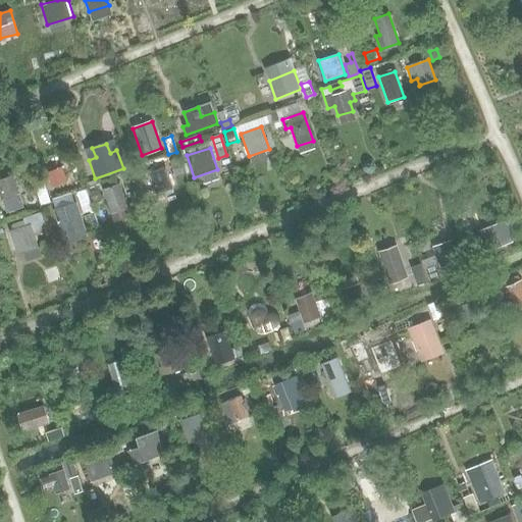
[(183,173),(178,161),(170,163),(174,176),(183,173)]
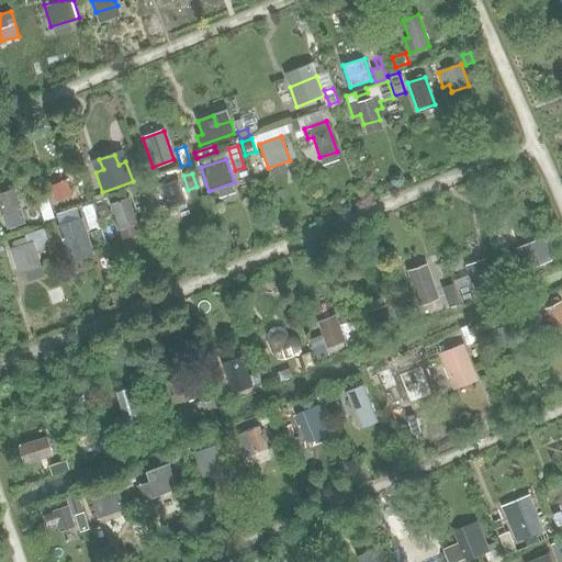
[(66,180),(51,187),(56,200),(71,194),(66,180)]
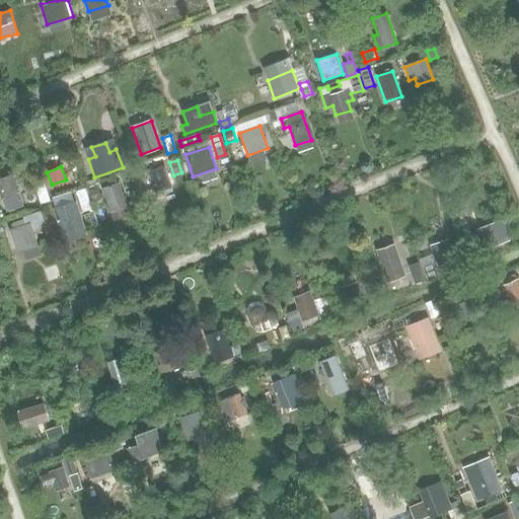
[(163,167),(149,171),(149,172),(156,192),(170,187),(163,167)]
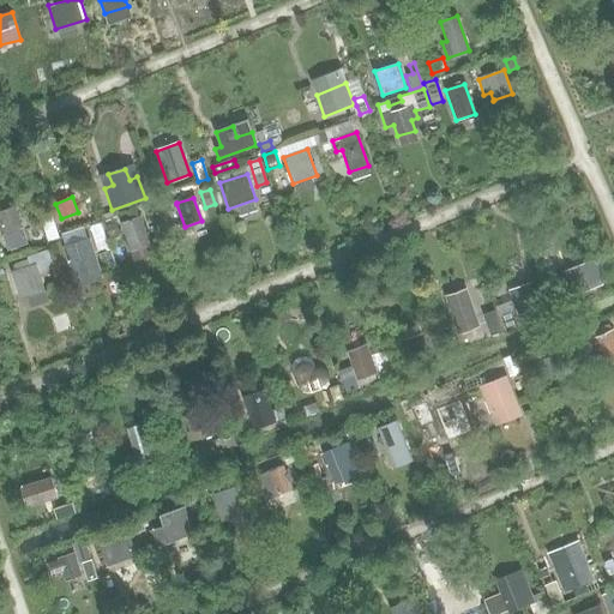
[(13,206),(0,210),(0,223),(8,250),(25,244),(13,206)]
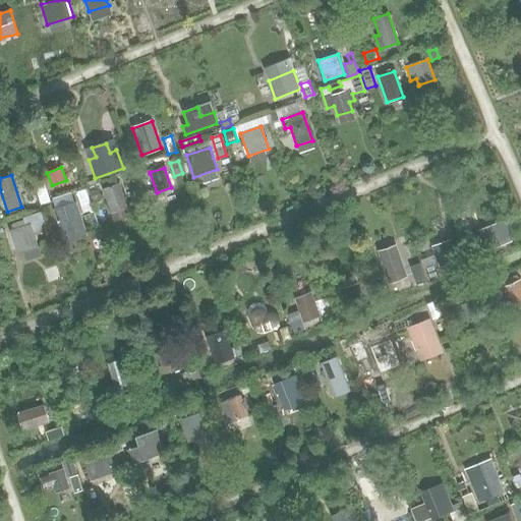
[(42,179),(34,182),(42,205),(50,201),(42,179)]
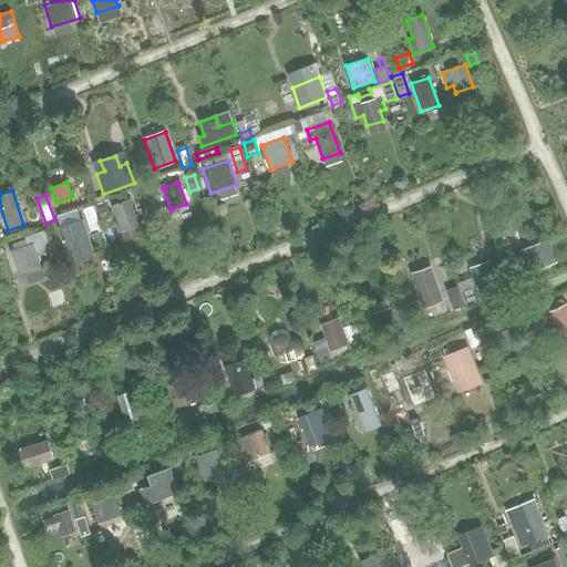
[(129,199),(112,206),(121,233),(138,226),(129,199)]
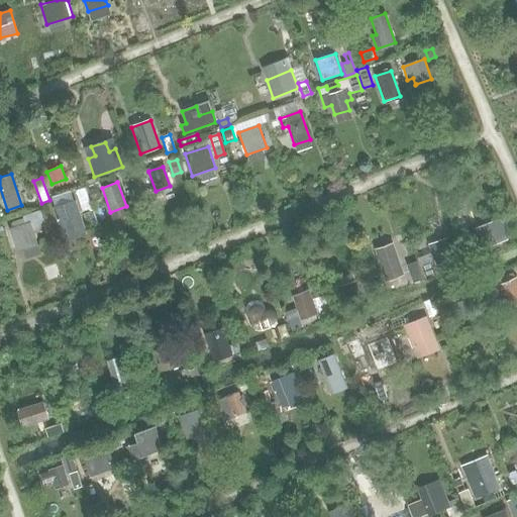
[(89,201),(85,189),(76,191),(80,204),(89,201)]
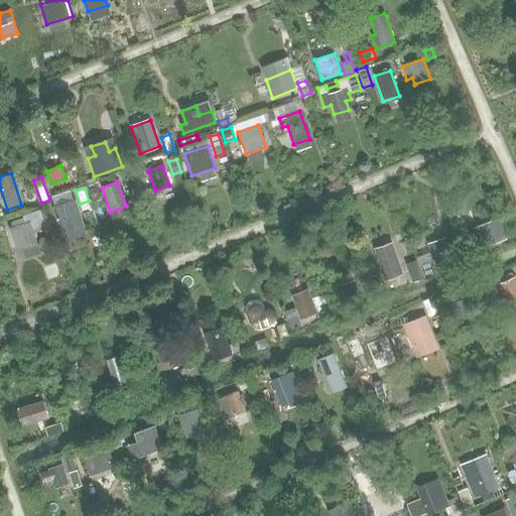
[(75,200),(52,207),(58,229),(82,221),(75,200)]
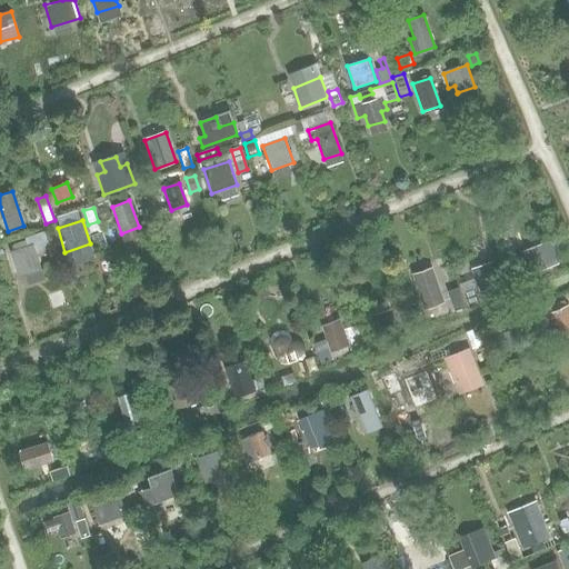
[(43,231),(25,238),(26,241),(28,247),(33,245),(37,255),(50,250),(43,231)]
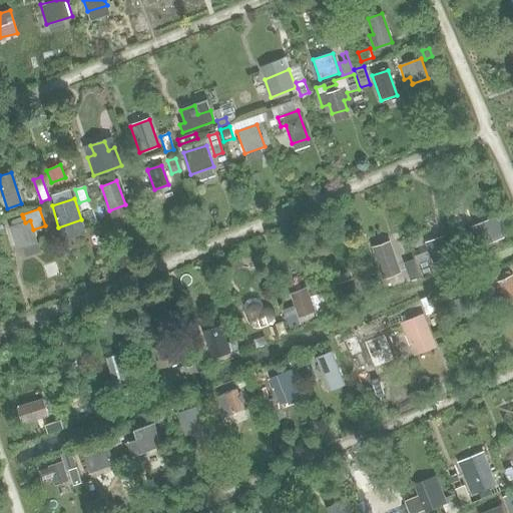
[(13,225),(10,227),(17,250),(37,243),(33,229),(30,220),(25,222),(23,217),(12,221),(13,225)]
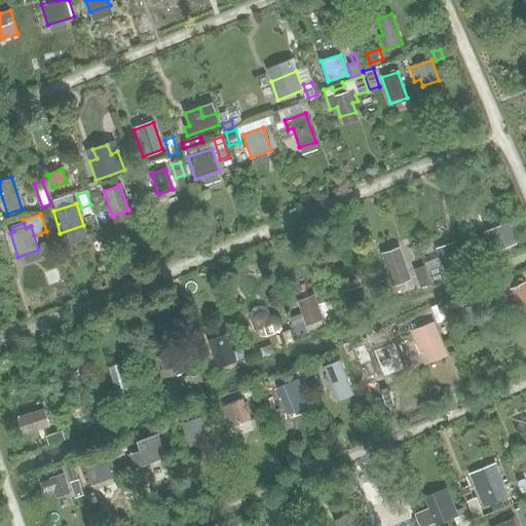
[(509,223),(485,232),(492,251),(516,242),(509,223)]
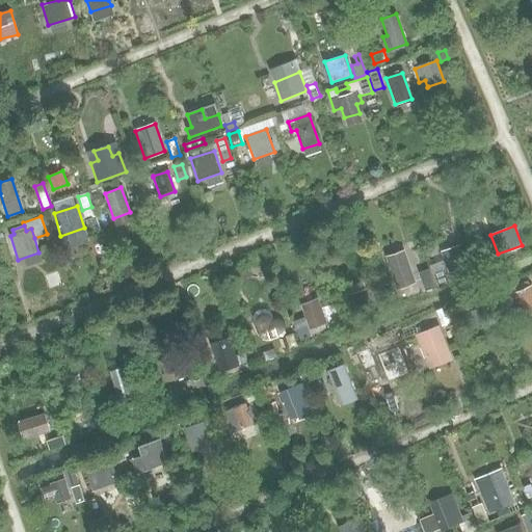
[(460,246),(442,254),(451,281),(470,274),(460,246)]
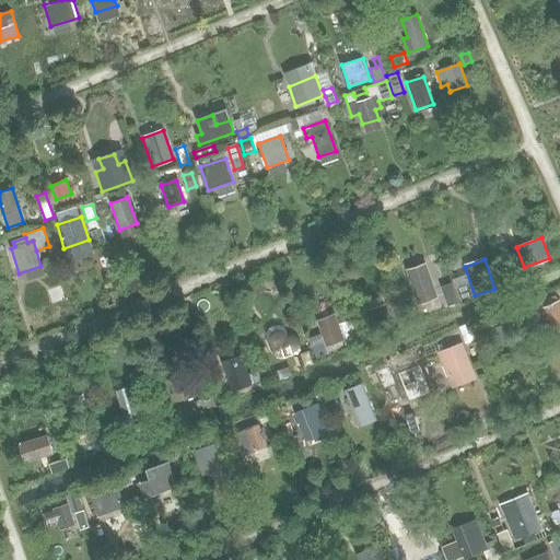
[(418,266),(406,270),(417,304),(436,298),(428,270),(421,272),(418,266)]
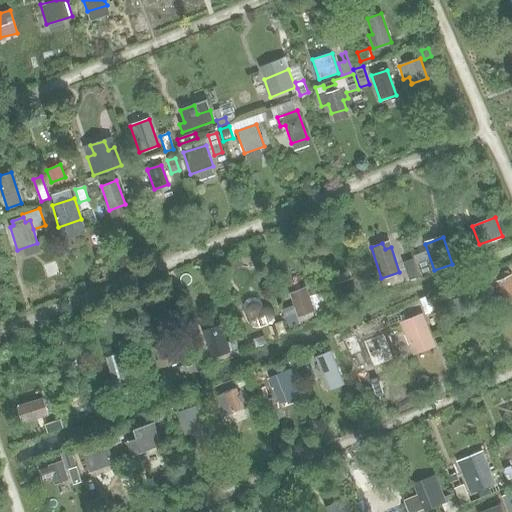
[(417,263),(421,274),(430,270),(426,260),(417,263)]
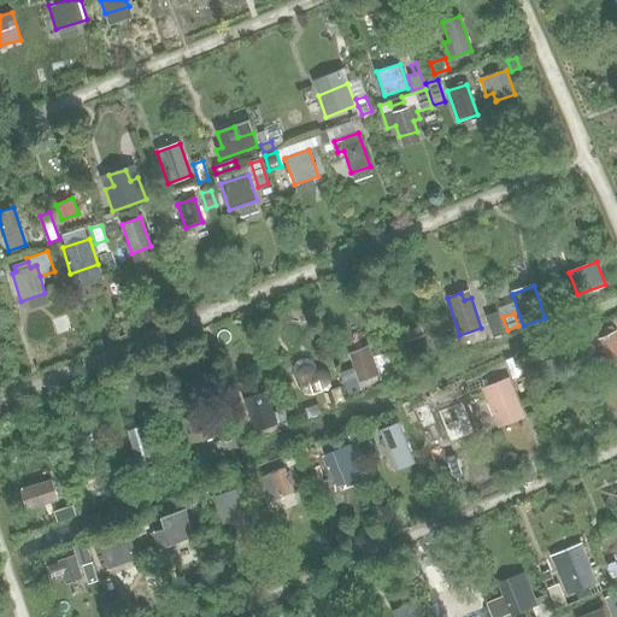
[(611,327),(594,334),(598,340),(595,340),(606,366),(616,360),(616,334),(616,331),(613,333),(611,327)]
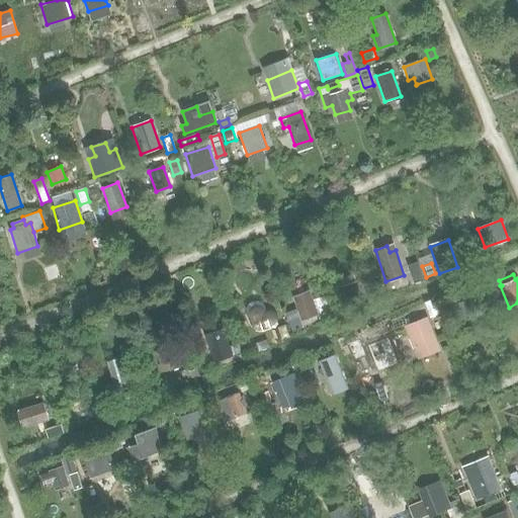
[(489,288),(493,297),(498,295),(495,285),(489,288)]
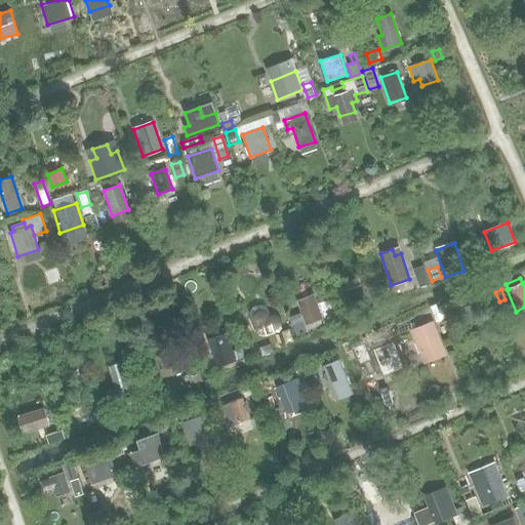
[(301,314),(289,318),(296,336),(309,332),(306,324),(322,318),(314,295),(298,300),(297,301),(301,314)]
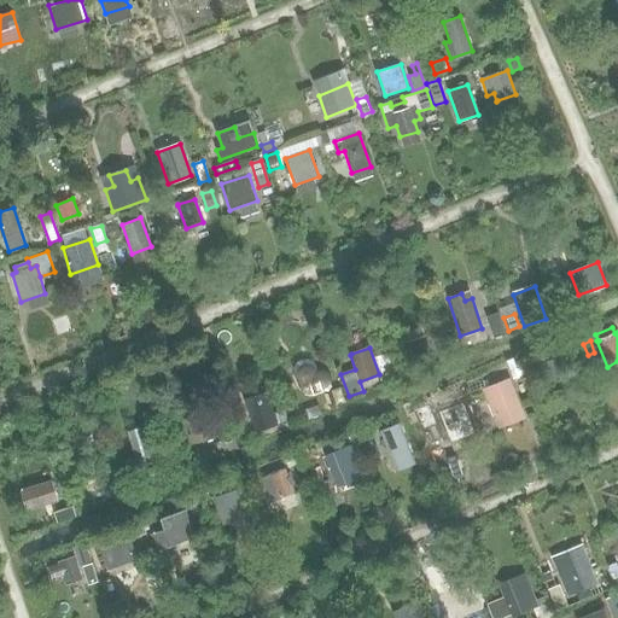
[(517,357),(506,362),(513,380),(524,375),(517,357)]
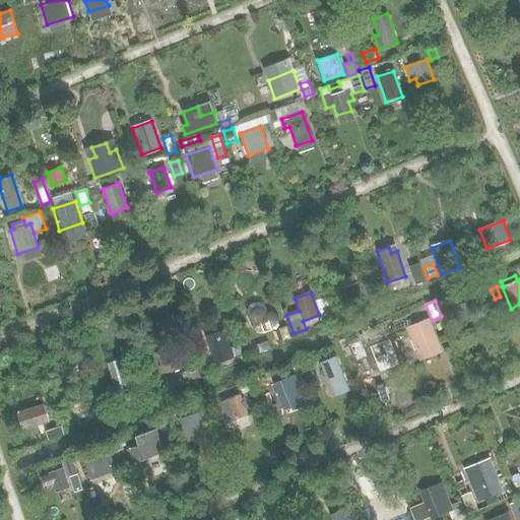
[(467,301),(451,308),(451,309),(455,318),(462,316),(464,322),(475,318),(467,301)]
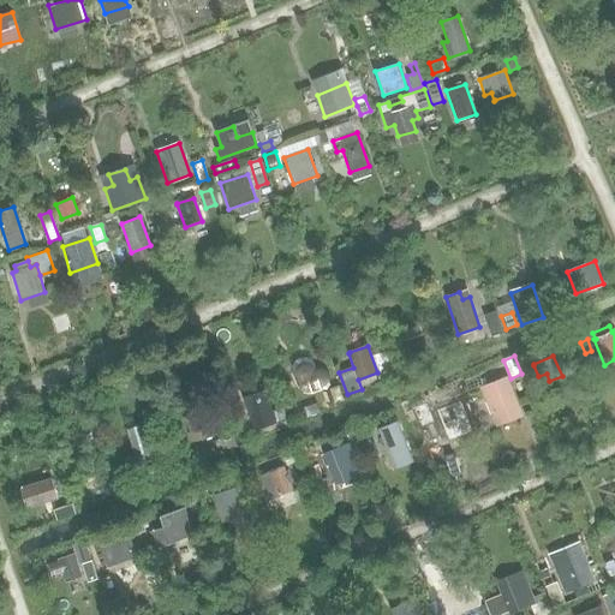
[(293,371),(292,376),(297,388),(298,390),(302,393),(304,394),(308,394),(312,394),(322,390),(326,388),(328,383),(329,381),(329,376),(327,372),(326,370),(323,369),(320,368),(317,368),(311,364),(308,362),(304,362),(299,363),(297,364),(294,368),(293,371)]
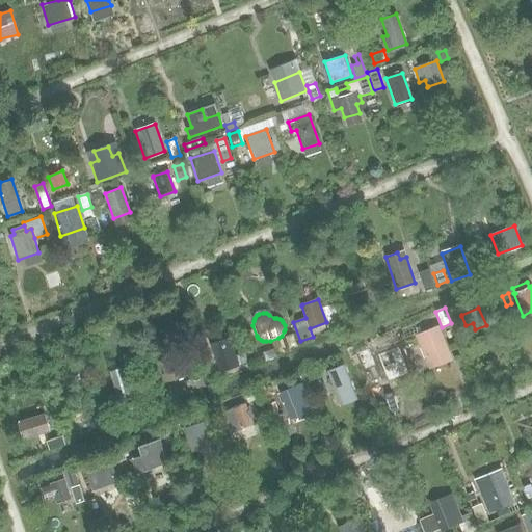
[(439,326),(416,335),(424,357),(447,349),(439,326)]
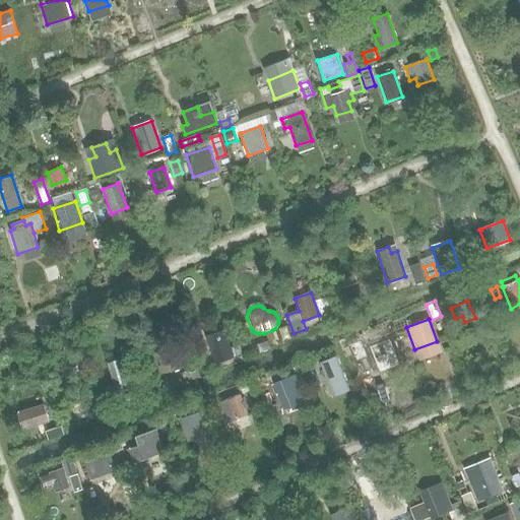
[(279,329),(282,339),(289,337),(285,327),(279,329)]
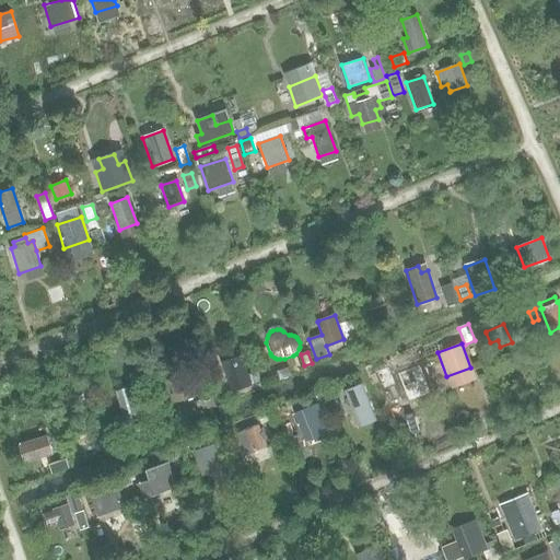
[(242,356),(221,362),(232,391),(260,381),(257,372),(248,375),(242,356)]
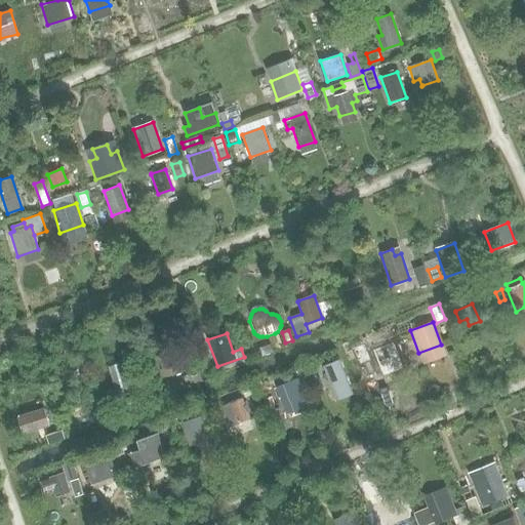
[(394,364),(384,338),(368,345),(378,369),(394,364)]
